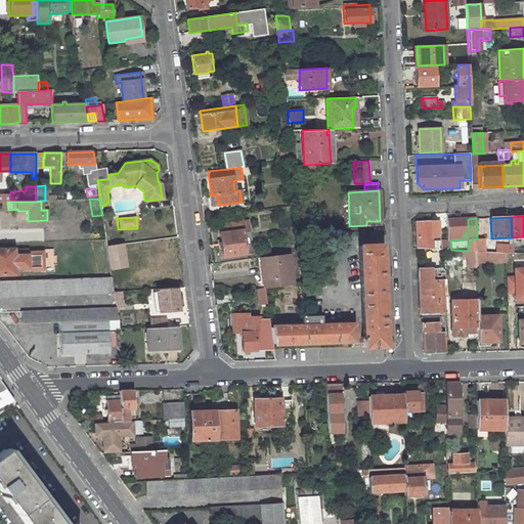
[(300,220),(301,227),(317,226),(317,219),(300,220)]
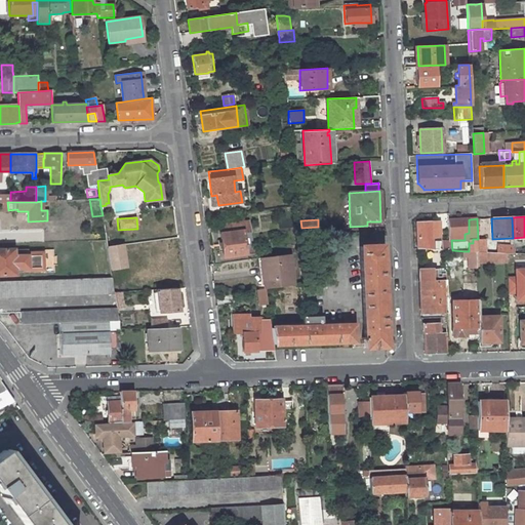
[(469,219),(448,220),(448,240),(448,250),(452,250),(451,240),(465,240),(465,234),(469,233),(469,219)]
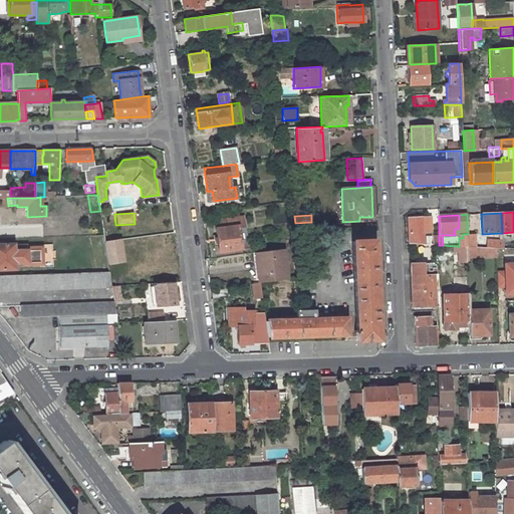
[(216,229),(219,252),(241,249),(238,229),(244,228),(243,217),(216,221),(217,229),(216,229)]
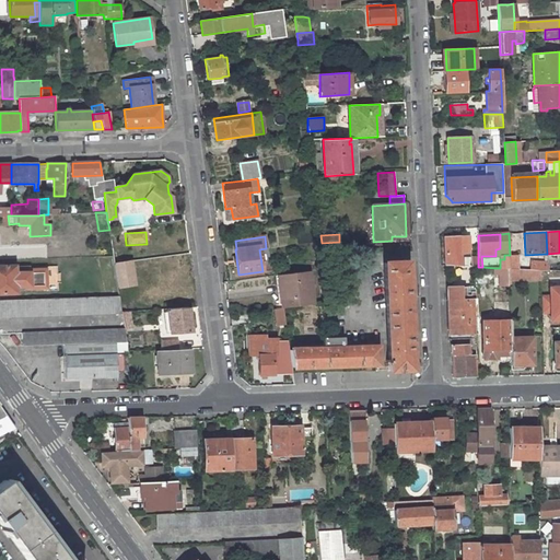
[(444,237),(446,266),(462,266),(462,254),(469,254),(469,236),(444,237)]
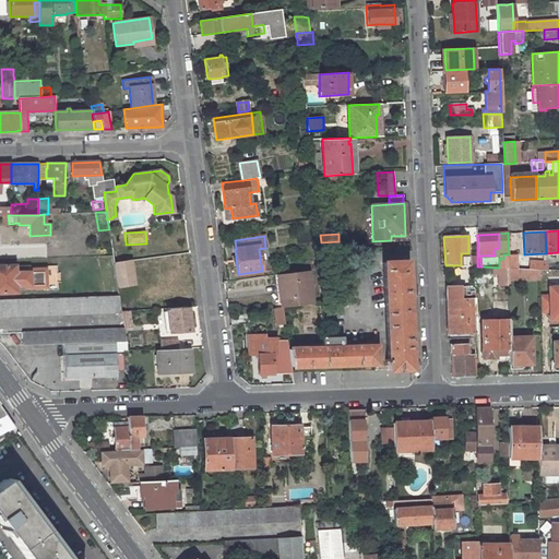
[(52,240),(42,240),(42,257),(52,257),(52,240)]
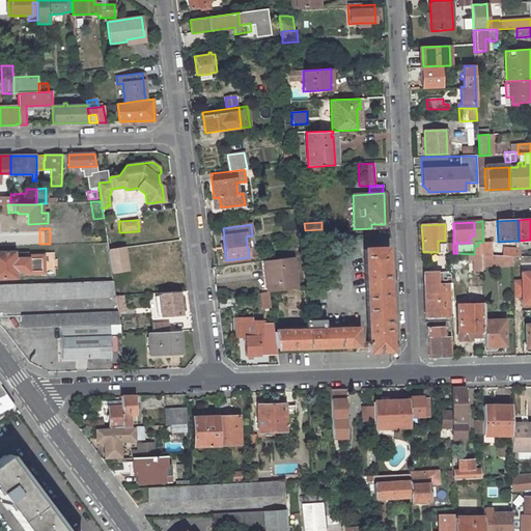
[(322,229),(305,230),(306,241),(322,240),(322,229)]
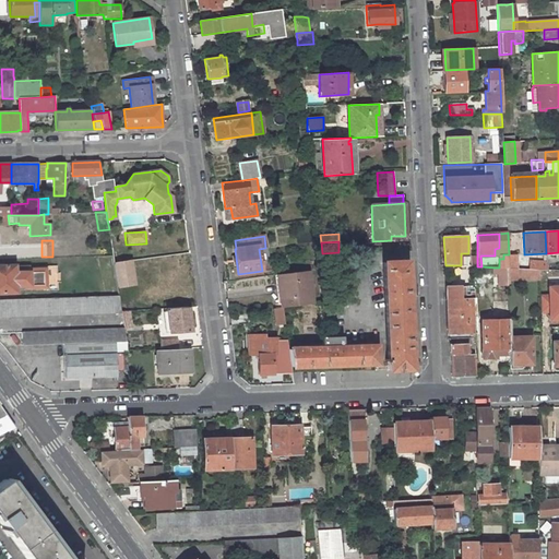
[(503,259),(499,259),(499,268),(508,269),(509,269),(509,254),(503,254),(503,259)]
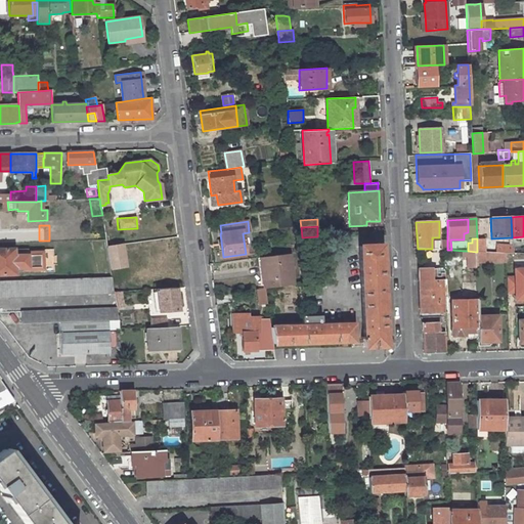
[(123,245),(106,248),(110,269),(127,266),(123,245)]
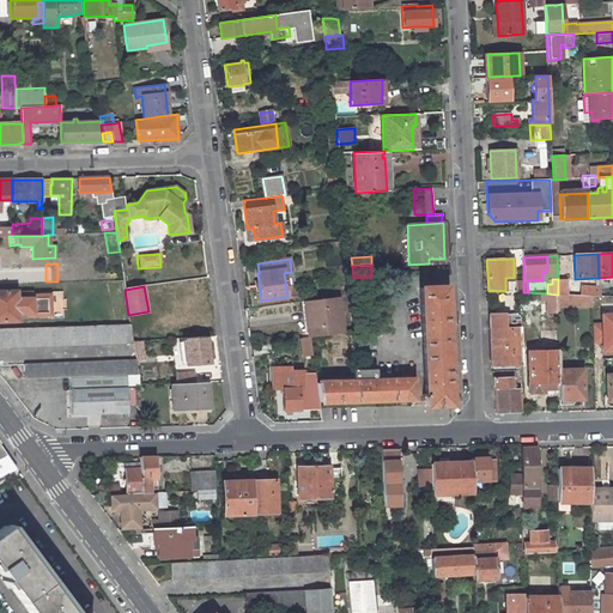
[(600,287),(584,286),(584,296),(593,296),(600,296),(600,287)]
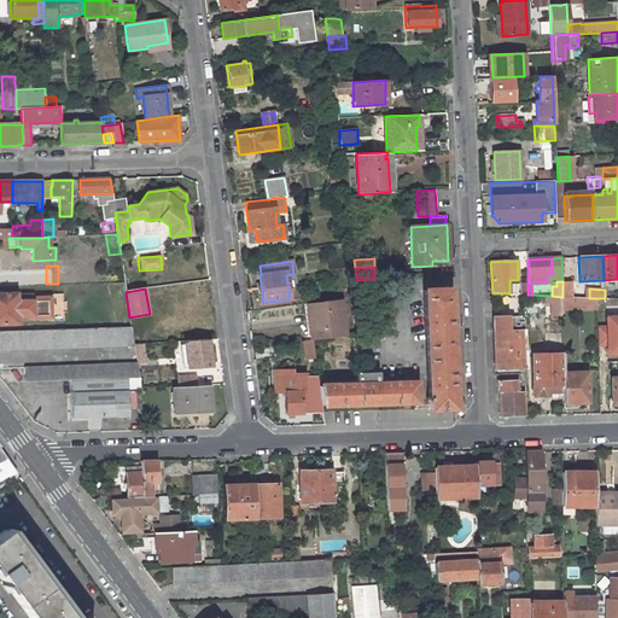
[(454,408),(448,290),(424,290),(429,397),(426,397),(426,400),(429,400),(429,409),(454,408)]
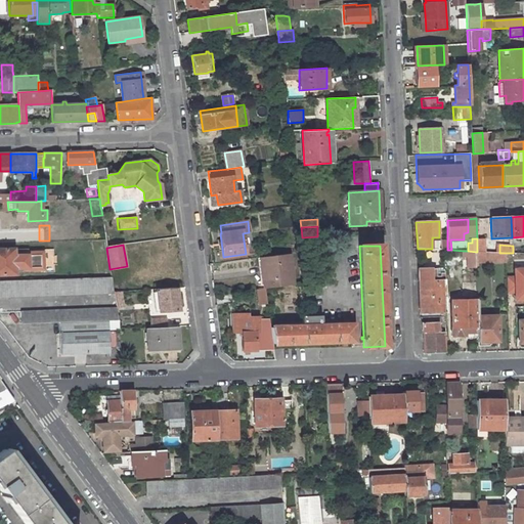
[(523,246),(513,246),(513,253),(516,253),(523,254),(523,253),(523,246)]
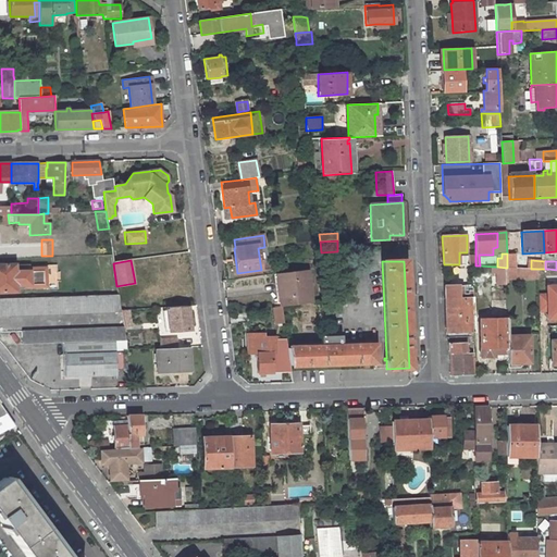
[(28,271),(14,271),(14,265),(0,265),(0,291),(15,291),(15,287),(46,285),(45,268),(28,269),(28,271)]
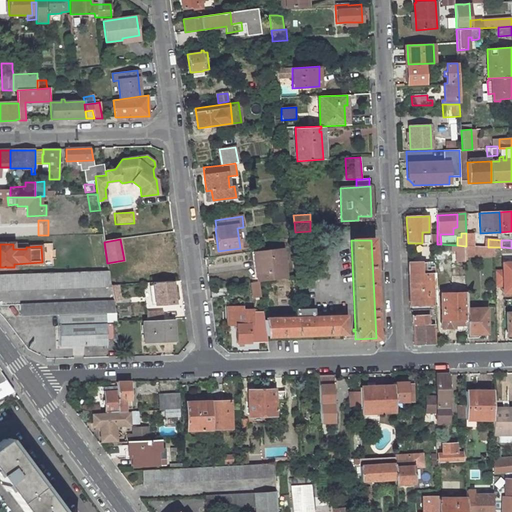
[(457,245),(452,245),(452,250),(454,250),(457,250),(457,255),(465,255),(465,246),(457,245)]
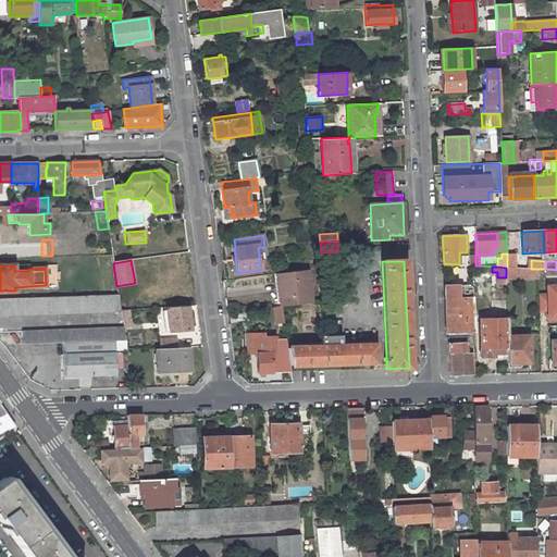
[(516,268),(507,268),(506,268),(506,277),(506,279),(517,279),(517,268),(516,268)]
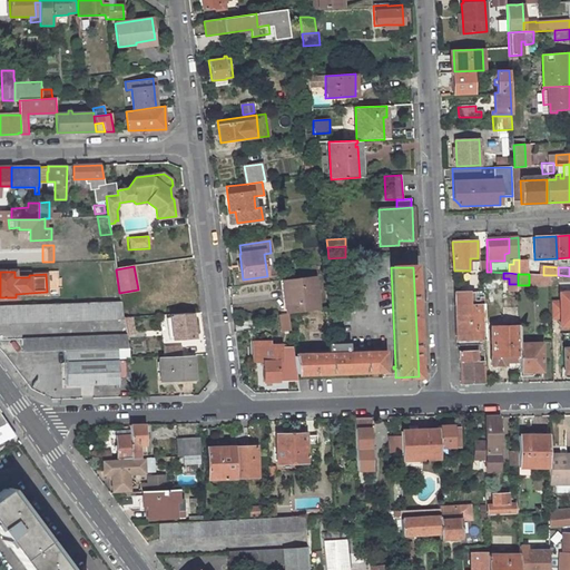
[(540,274),(529,274),(529,285),(540,285),(540,274)]
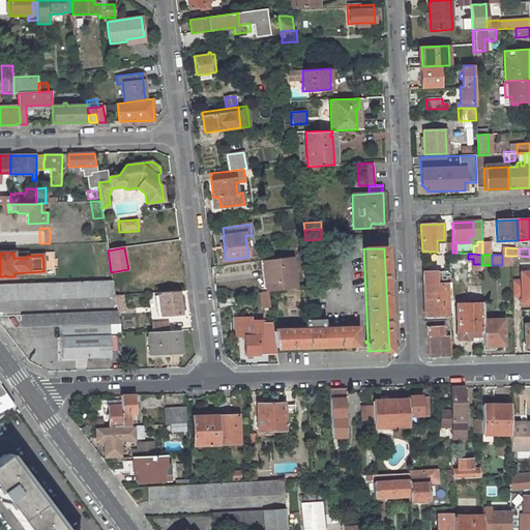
[(502,255),(502,265),(512,265),(512,256),(505,256),(502,255)]
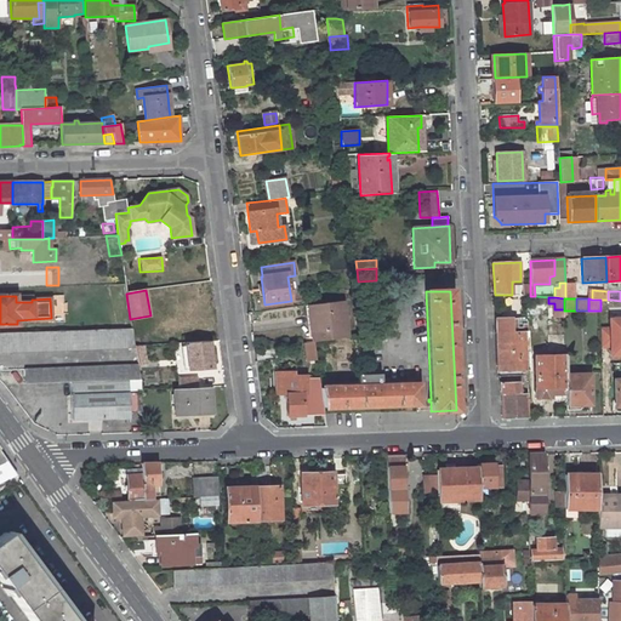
[(608,300),(600,300),(600,311),(600,312),(611,312),(611,311),(611,300),(608,300)]
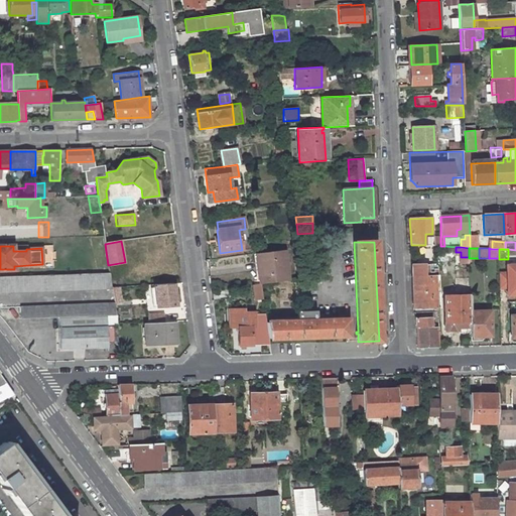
[(259,274),(260,283),(288,280),(284,250),(259,253),(262,273),(259,274)]
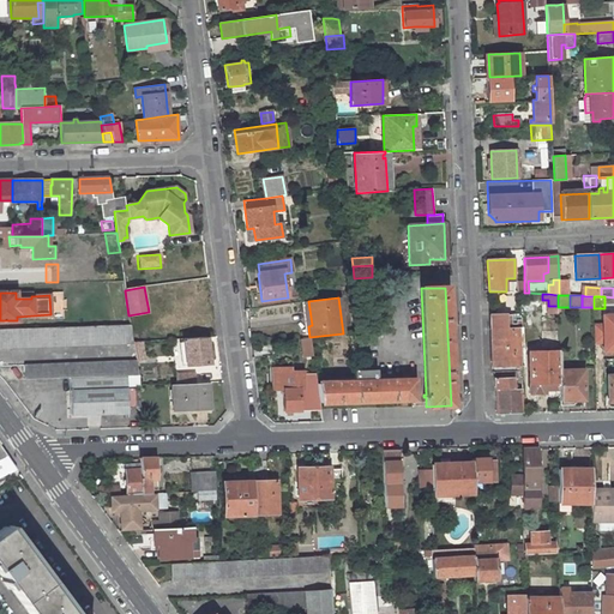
[(548,300),(545,300),(543,309),(548,313),(558,313),(558,307),(558,306),(548,306),(548,300)]
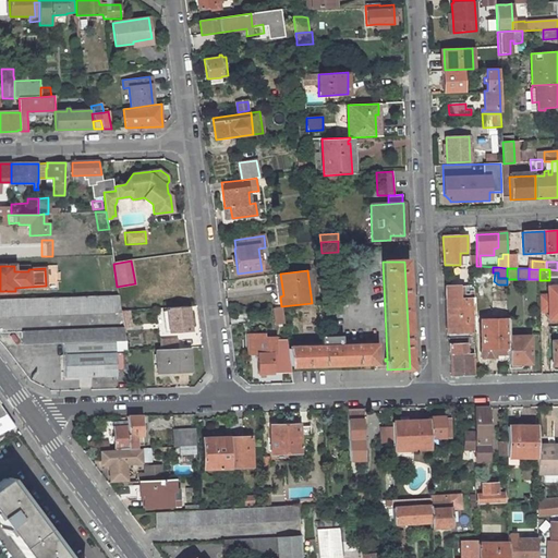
[(546,292),(541,292),(542,320),(557,318),(557,282),(545,283),(546,292)]
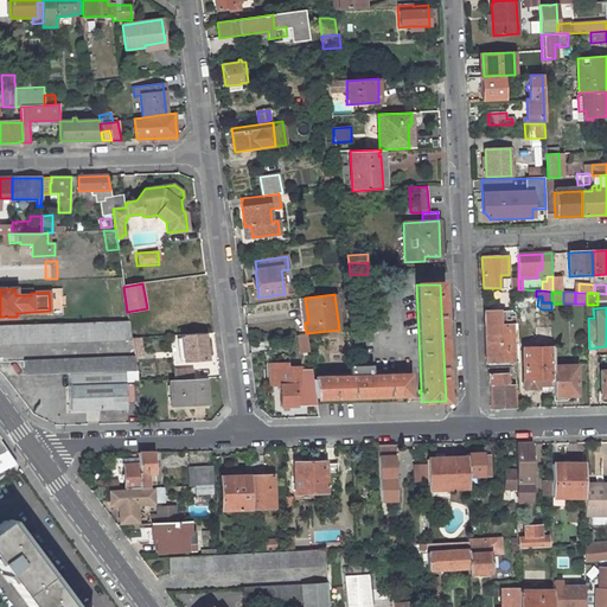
[(484,312),(486,362),(516,360),(515,317),(510,317),(510,321),(503,321),(504,325),(499,326),(499,312),(484,312)]
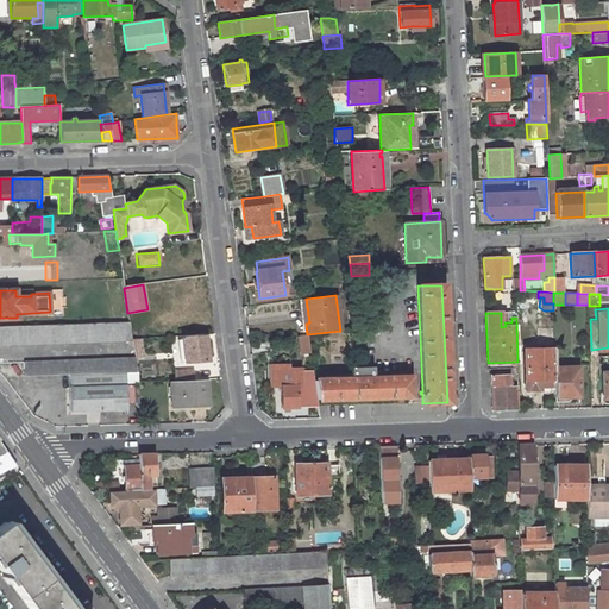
[(130,322),(0,326),(0,345),(132,340),(130,322)]
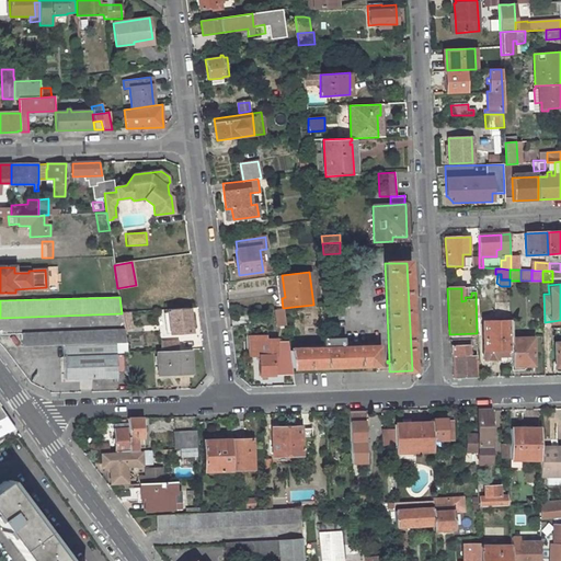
[(189,308),(167,309),(170,334),(192,332),(189,308)]
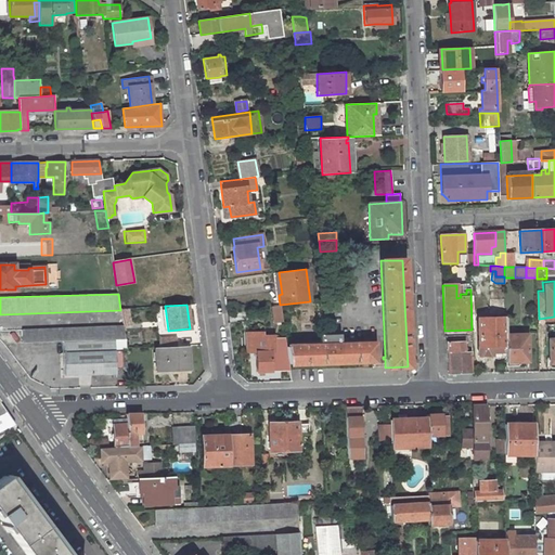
[(128,309),(120,309),(124,325),(130,324),(128,309)]
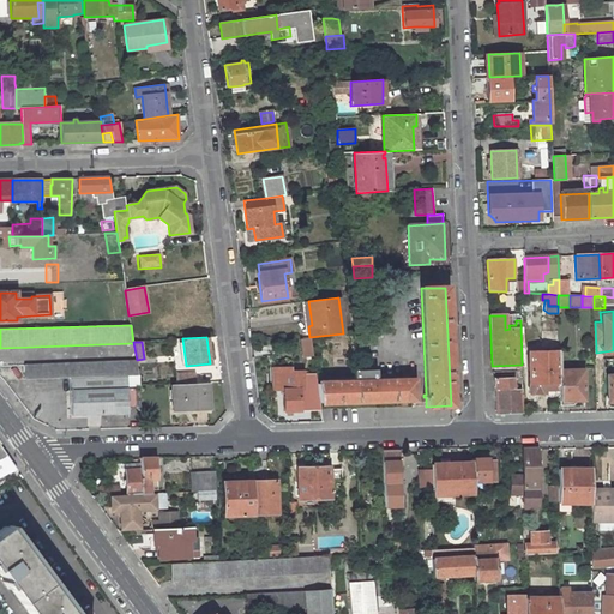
[(555,393),(560,392),(559,371),(559,351),(529,353),(529,393),(546,393),(546,395),(547,397),(548,397),(551,398),(553,397),(554,396),(554,395),(555,393)]
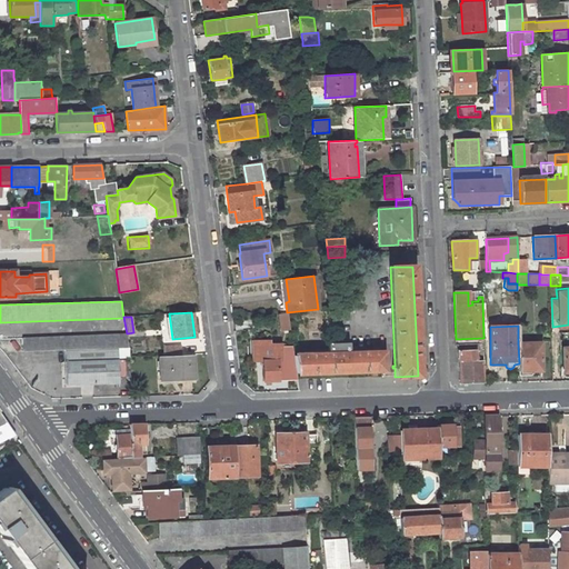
[(127,335),(22,338),(23,351),(63,350),(117,348),(128,348),(127,335)]
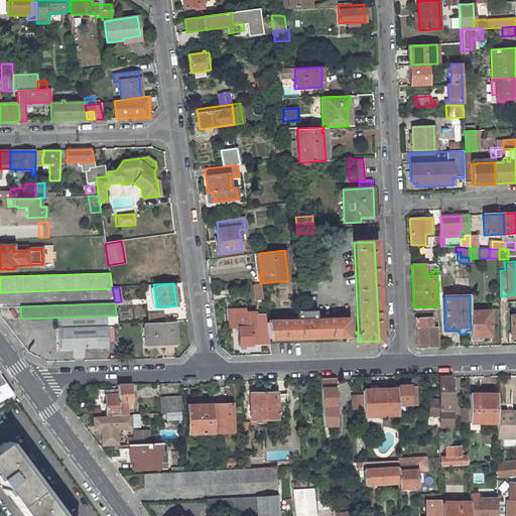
[(234,309),(234,327),(238,327),(239,346),(260,345),(259,330),(251,330),(251,327),(254,327),(254,312),(244,312),(244,309),(234,309)]
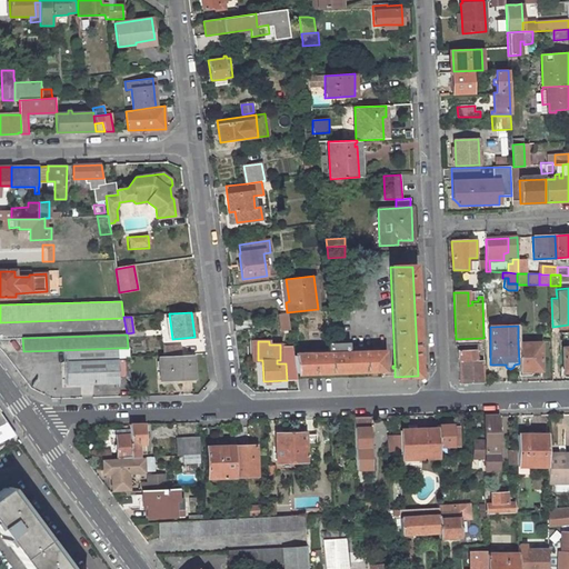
[(540,342),(518,343),(519,363),(519,372),(540,371),(540,342)]
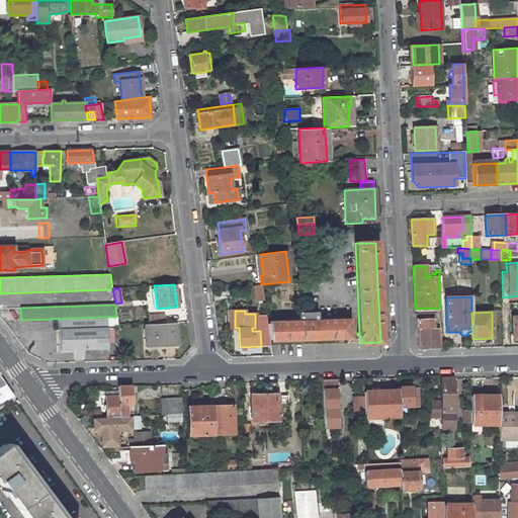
[(299,314),(299,323),(317,322),(317,313),(299,314)]
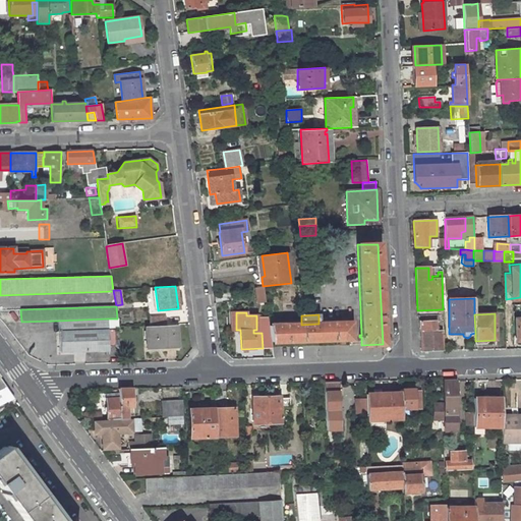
[(151,316),(151,326),(166,325),(166,316),(151,316)]
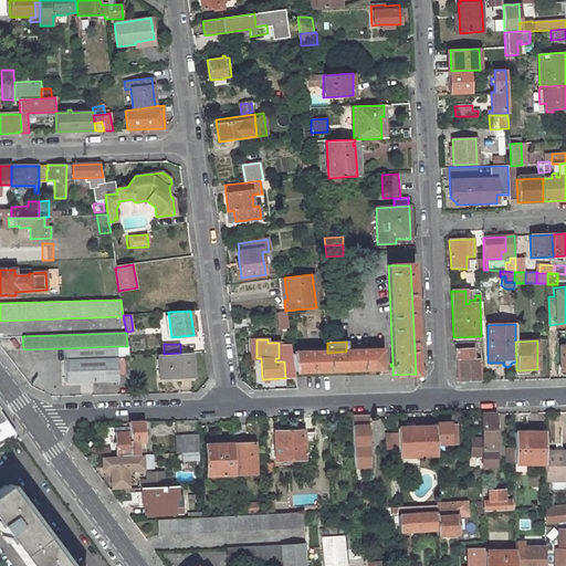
[(118,380),(116,346),(63,348),(64,383),(118,380)]
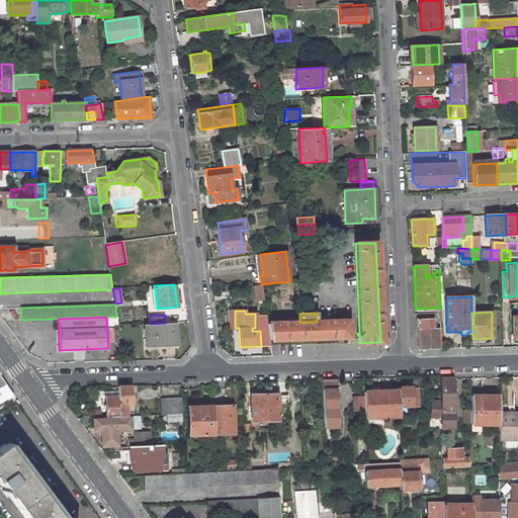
[(434,319),(417,319),(418,330),(419,350),(441,348),(439,328),(435,329),(434,319)]
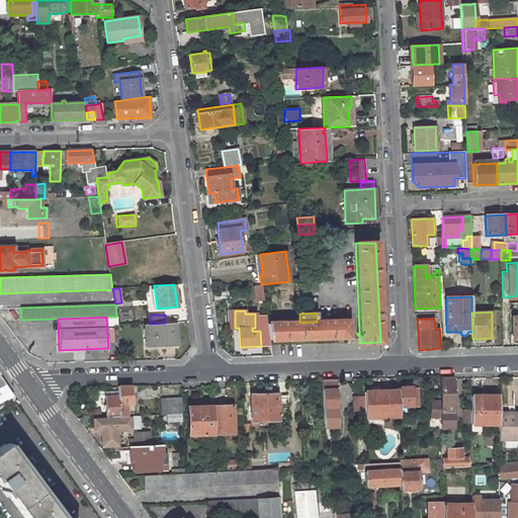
[(299,323),(267,324),(269,340),(349,337),(349,321),(317,322),(299,323)]
